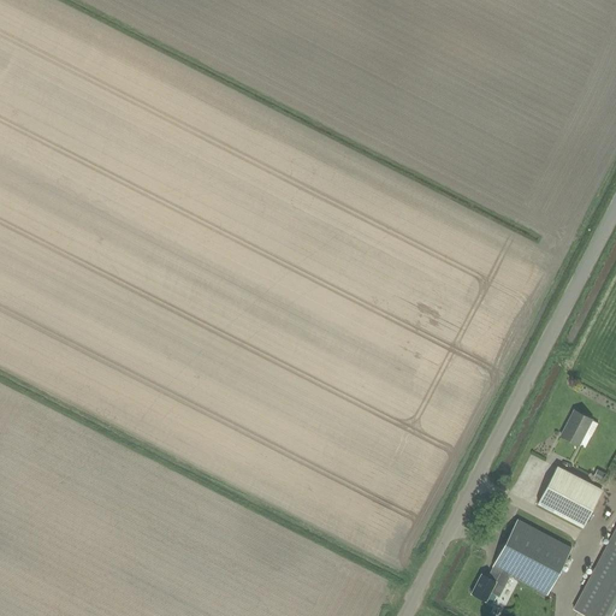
[(592,420),(574,410),(561,436),(579,445),(592,420)]
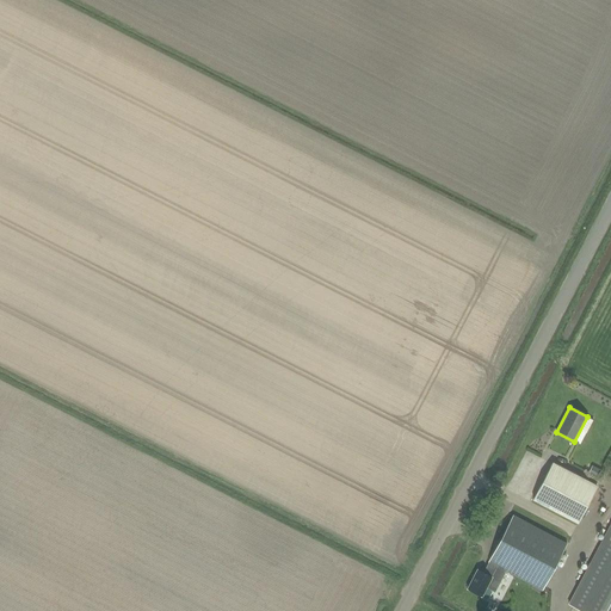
[(578,524),(598,486),(554,462),(534,499),(578,524)]
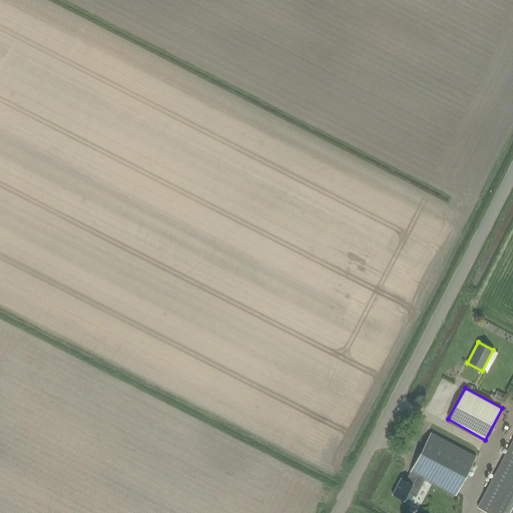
[(502,402),(505,396),(500,393),(497,399),(502,402)]
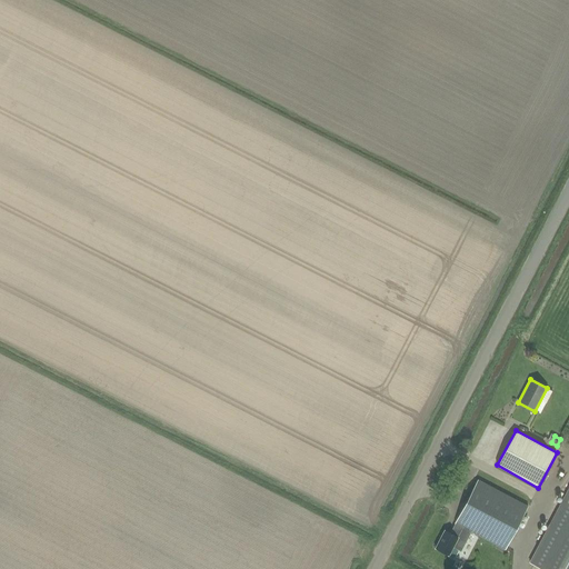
[(461,552),(471,532),(505,550),(528,506),(478,480),(450,533),(445,530),(433,550),(448,558),(453,549),(461,552)]
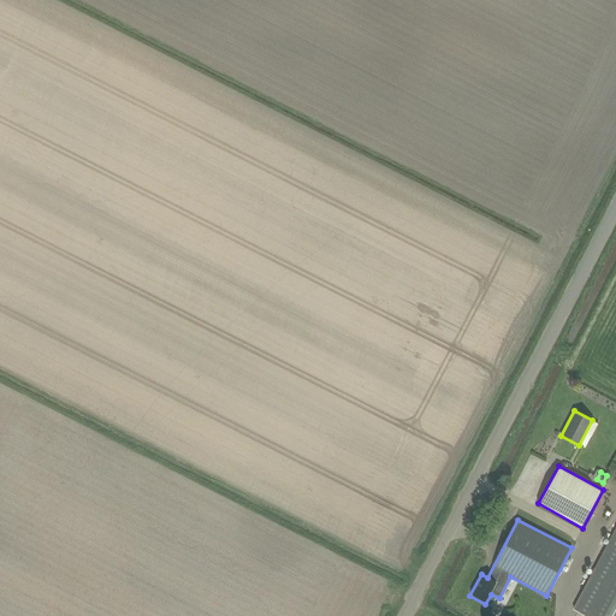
[(615,615),(615,527),(573,609),(586,615),(615,615)]
